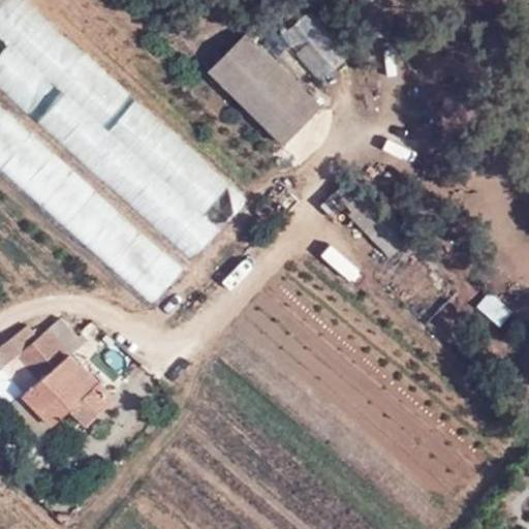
[(298,21),(346,61),(351,57),(312,9),(298,21)]
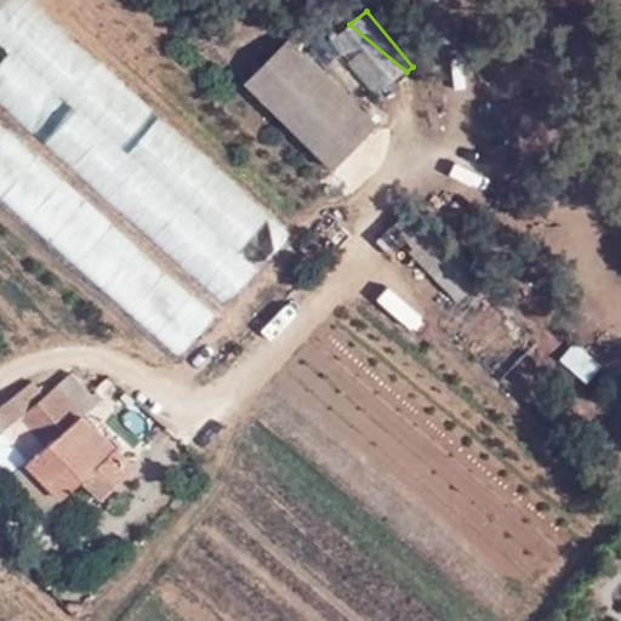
[(376,96),(406,72),(349,24),(331,40),(376,96)]
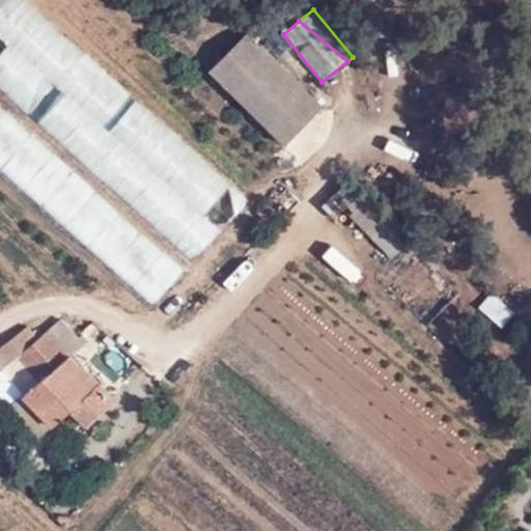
[(323,107),(248,31),(210,68),(284,144),(323,107)]
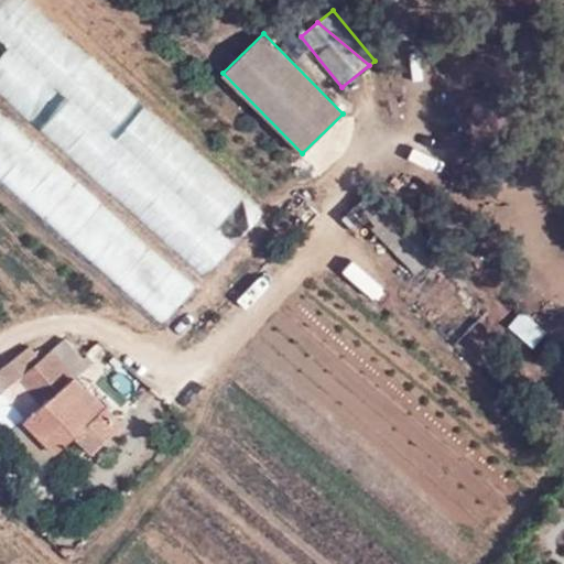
[(384,206),(369,191),(339,219),(354,236),(364,228),(384,206)]
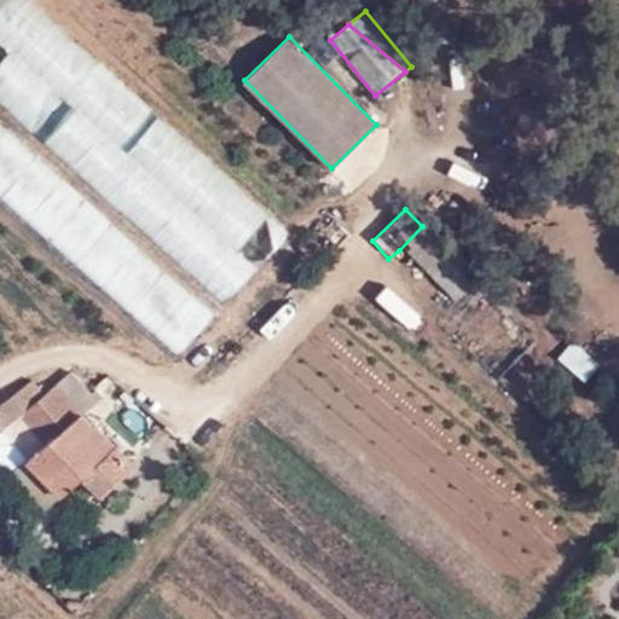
[(478,281),(422,226),(399,250),(455,302),(478,281)]
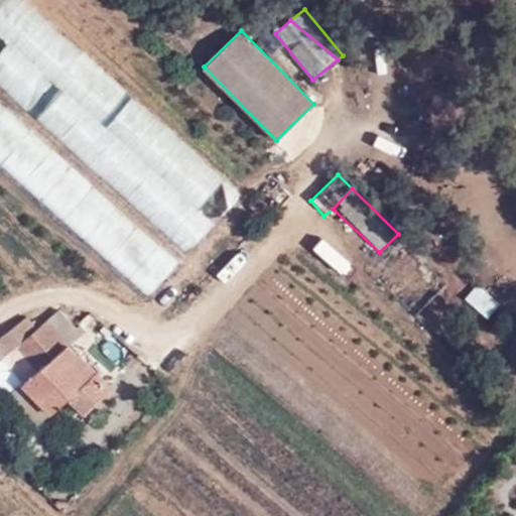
[(395,273),(387,264),(380,272),(388,281),(395,273)]
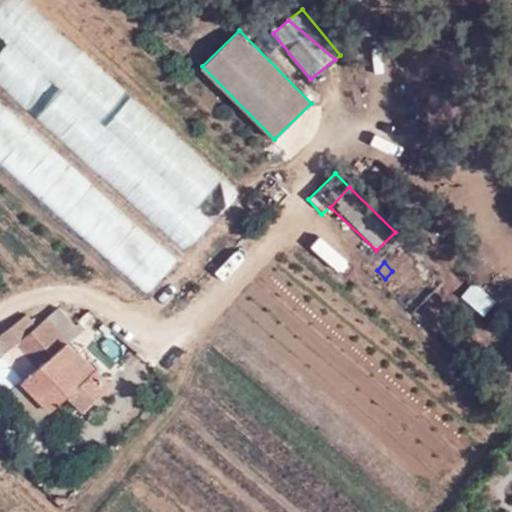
[(67,395),(84,409),(112,380),(72,340),(86,325),(80,318),(77,321),(60,305),(39,323),(29,310),(0,334),(0,350),(22,380),(39,366),(67,395)]
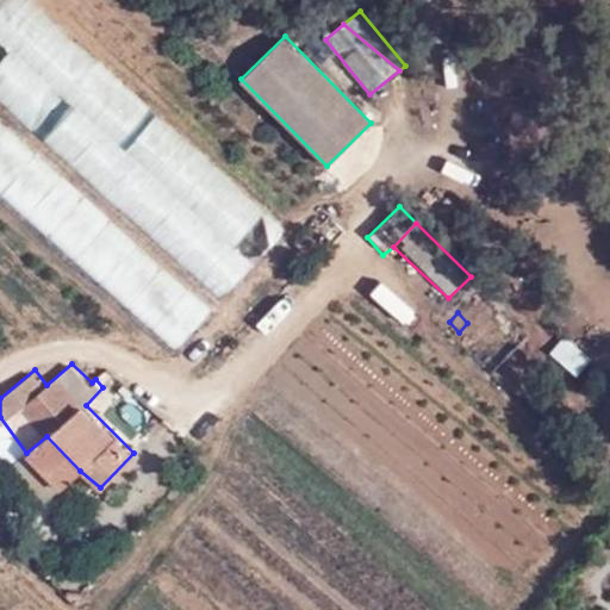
[(26,453),(12,466),(45,500),(80,471),(47,436),(26,453)]
